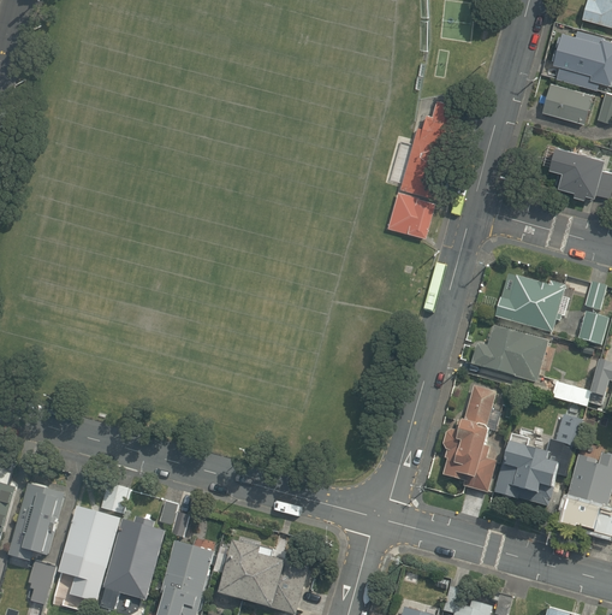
[(586,0),(581,17),(611,25),(611,0),(586,0)]
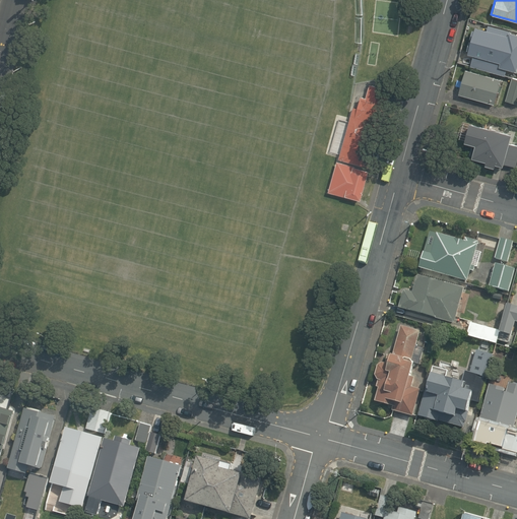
[(516,35),(509,34),(510,30),(488,24),(486,29),(476,26),(472,43),(482,45),(476,67),(504,74),(505,69),(516,71),(516,35)]
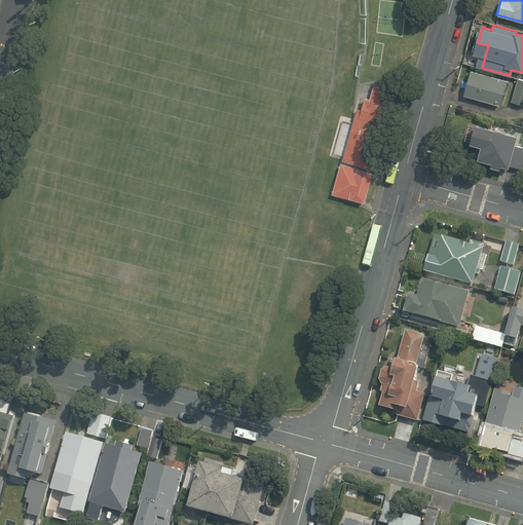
[(462,95),(498,104),(506,78),(470,69),(462,95)]
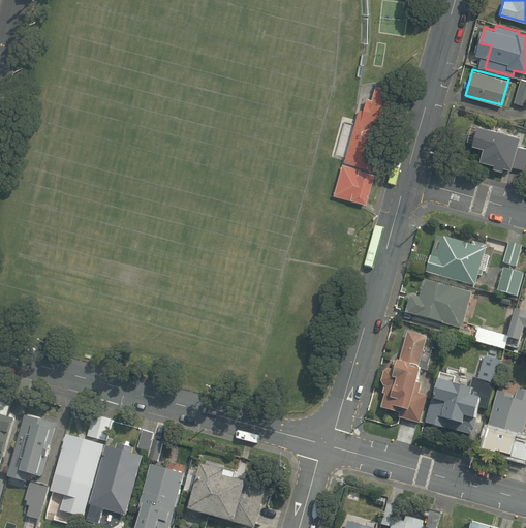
[(513,101),(525,104),(525,102),(525,80),(519,79),(513,101)]
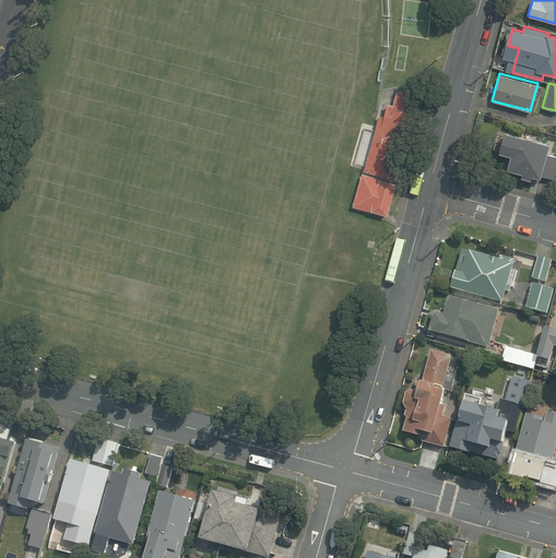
[(363,170),(393,179),(416,95),(395,90),(392,105),(387,104),(383,116),(378,114),(363,170)]
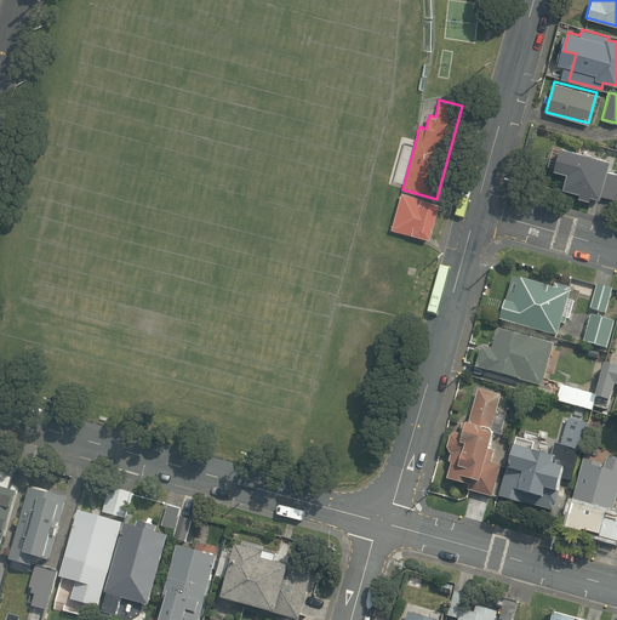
[(542,178),(594,192),(605,153),(577,146),(578,142),(558,137),(558,140),(553,138),(542,178)]
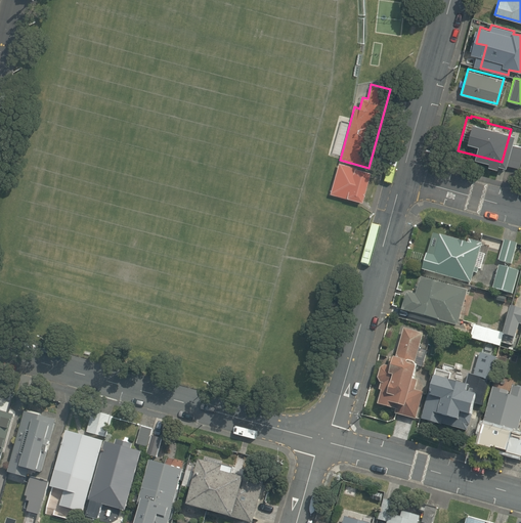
[(503,163),(518,167),(520,157),(520,145),(508,143),(503,163)]
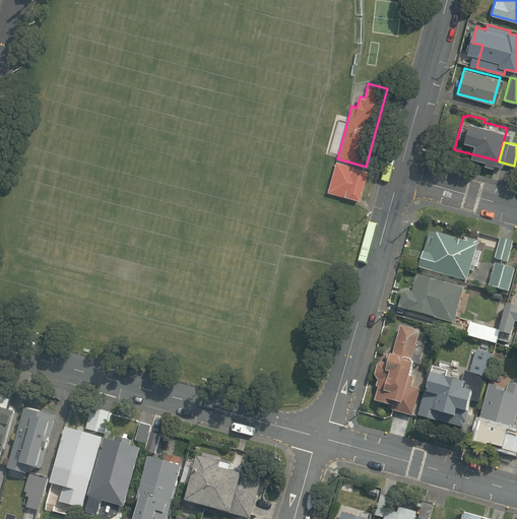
[(327,190),(360,199),(368,170),(335,160),(327,190)]
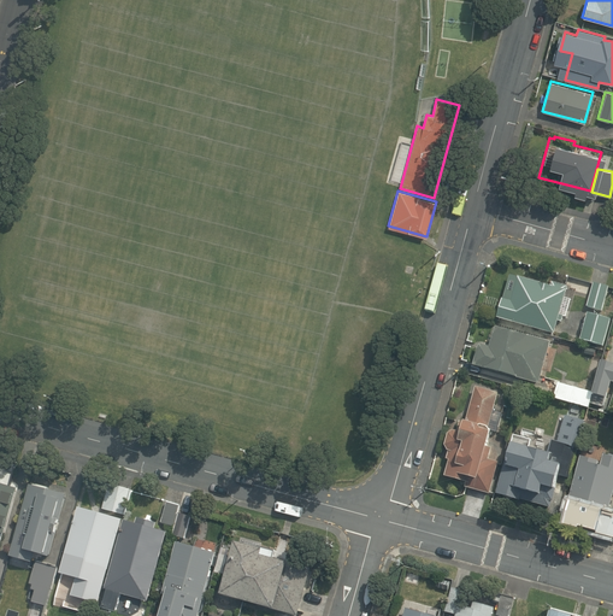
[(495,317),(552,332),(555,320),(559,321),(565,301),(561,300),(566,285),(550,280),(549,285),(517,276),(511,294),(510,292),(504,295),(504,299),(501,298),(495,317)]
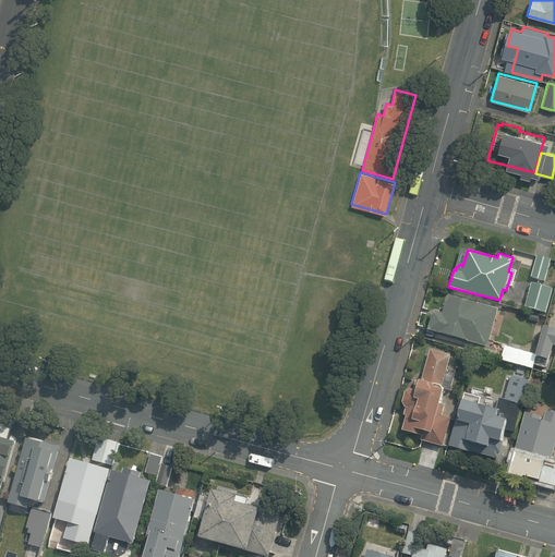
[(529,276),(543,279),(550,258),(535,254),(529,276)]
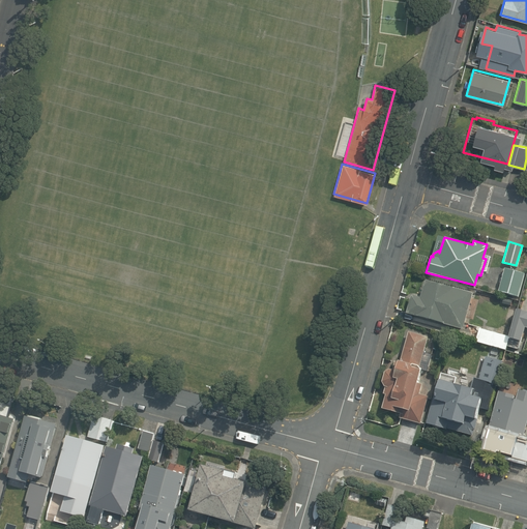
[(497,290),(517,296),(524,273),(503,268),(497,290)]
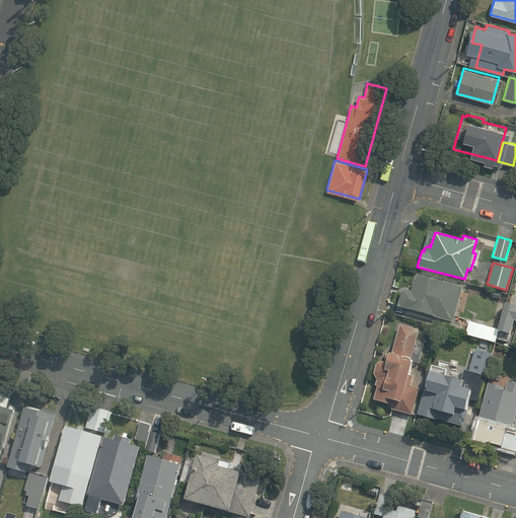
[(396,306),(451,321),(461,287),(415,273),(410,290),(401,288),(396,306)]
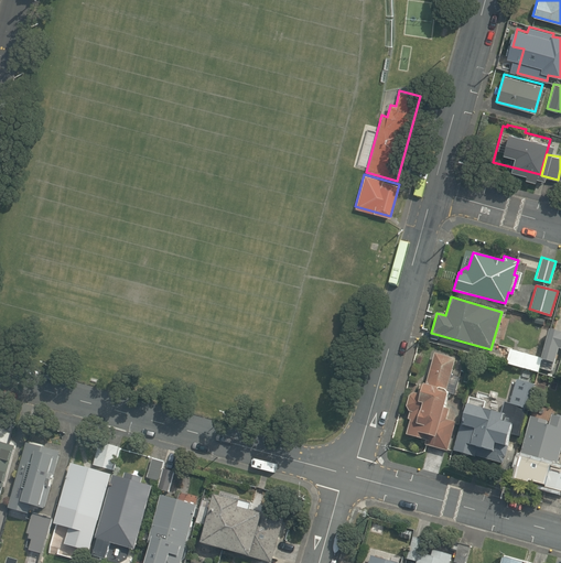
[(560,333),(548,329),(538,368),(550,371),(557,348),(560,349),(560,333)]
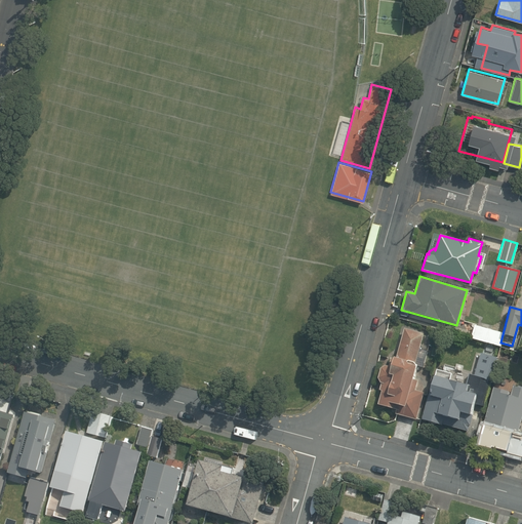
[(503,333),(474,325),(470,337),(498,345),(503,333)]
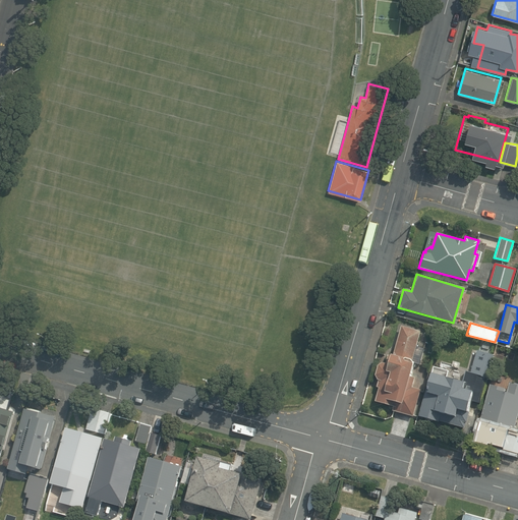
[(389,408),(410,414),(417,387),(409,385),(411,376),(408,374),(412,361),(410,361),(411,360),(409,357),(417,329),(398,324),(390,353),(386,352),(384,361),(380,360),(376,363),(372,372),(376,378),(373,385),(377,385),(372,399),(391,403),(389,408)]
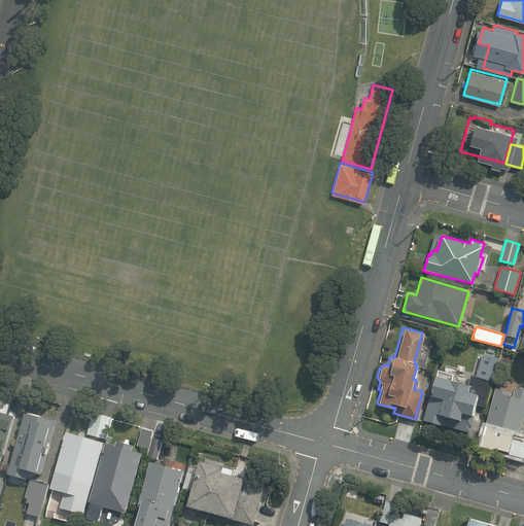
[(421,419),(466,430),(474,404),(484,406),(496,356),(480,352),(474,375),(468,373),(467,378),(457,375),(455,382),(435,377),(430,394),(427,394),(421,419)]
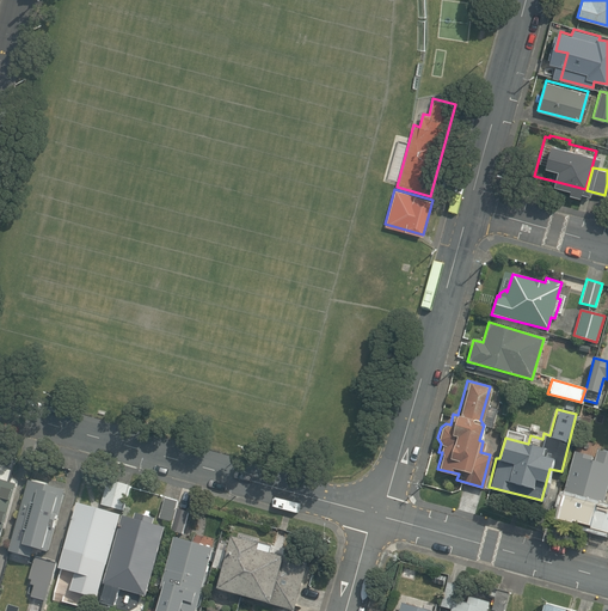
[(593,457),(573,452),(554,520),(599,532),(600,531),(607,533),(607,509),(600,507),(607,486),(607,453),(595,450),(593,462),(591,460),(593,457)]
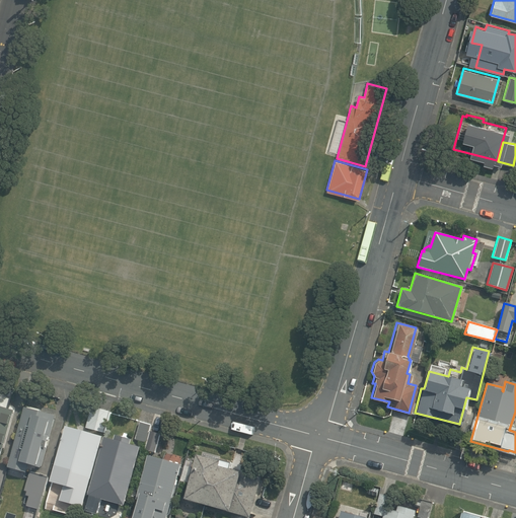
[(83,426),(102,431),(108,410),(89,403),(83,426)]
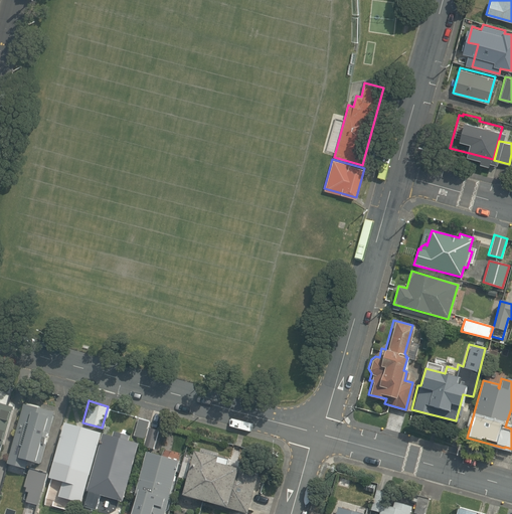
[(7,463),(25,468),(27,462),(40,465),(53,412),(38,407),(38,405),(26,402),(25,404),(23,403),(7,463)]
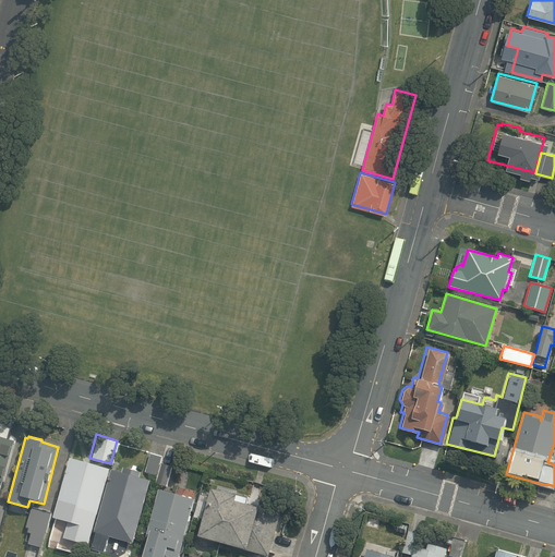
[(0,485),(1,482),(3,482),(15,442),(0,437),(0,485)]
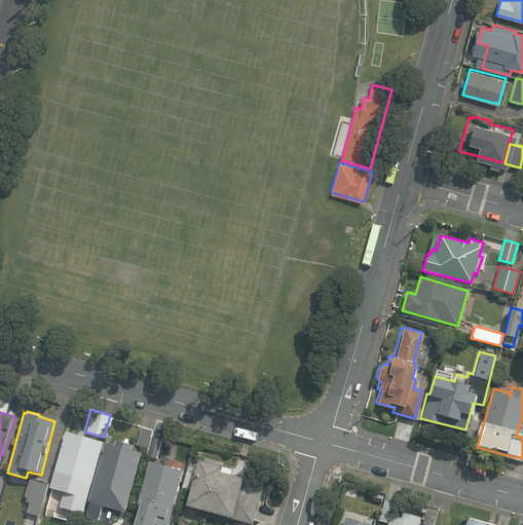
[(144,454),(155,457),(160,439),(148,436),(150,428),(140,425),(135,444),(146,447),(144,454)]
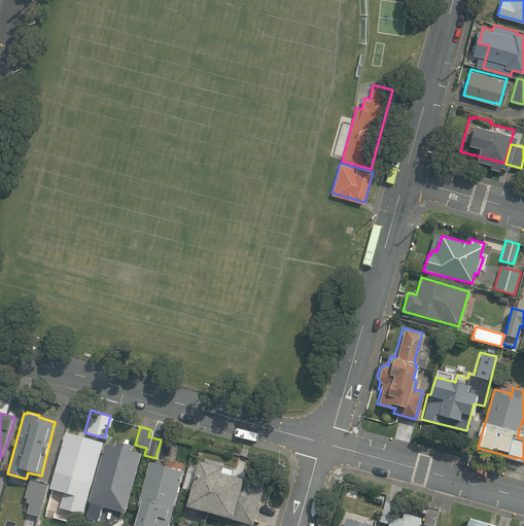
[(76,493),(88,496),(102,443),(66,432),(51,482),(60,484),(59,488),(65,490),(65,491),(76,494),(76,493)]
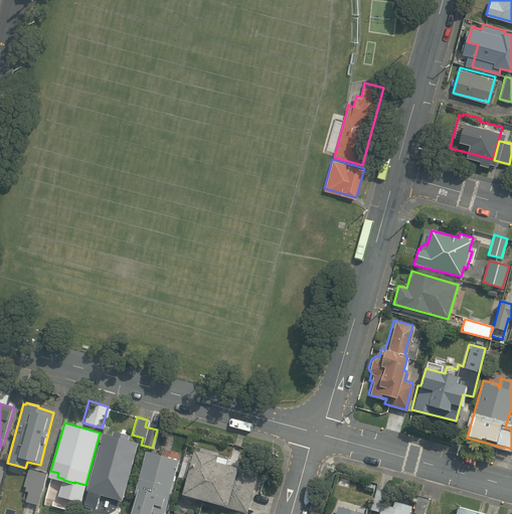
[(82,513),(90,513),(92,509),(96,510),(100,495),(122,501),(138,443),(128,441),(130,435),(114,431),(112,436),(102,434),(86,491),(89,491),(82,513)]
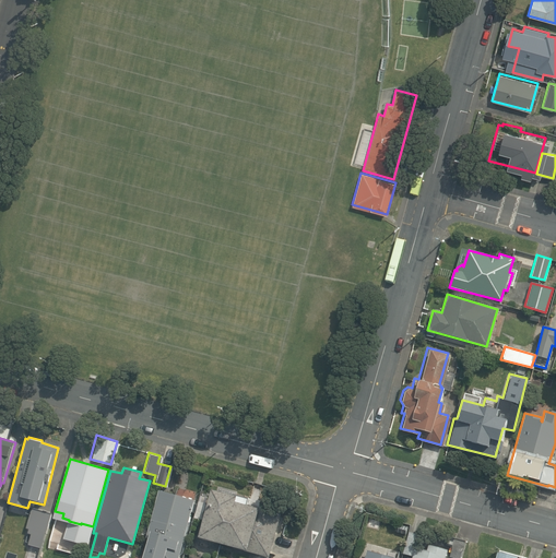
[(198,537),(268,557),(280,513),(256,507),(257,502),(212,489),(198,537)]
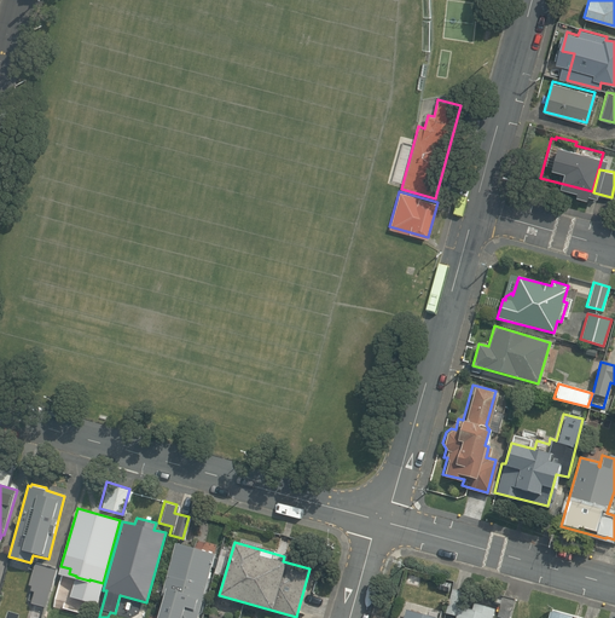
[(196,617),(214,554),(174,543),(160,596),(163,598),(157,617),(196,617)]
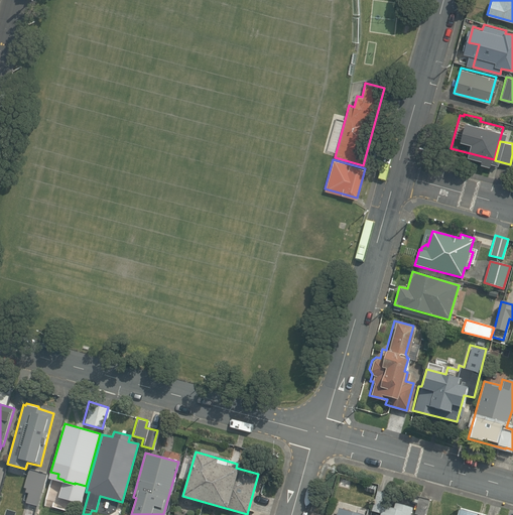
[(177,475),(185,477),(188,464),(181,462),(177,475)]
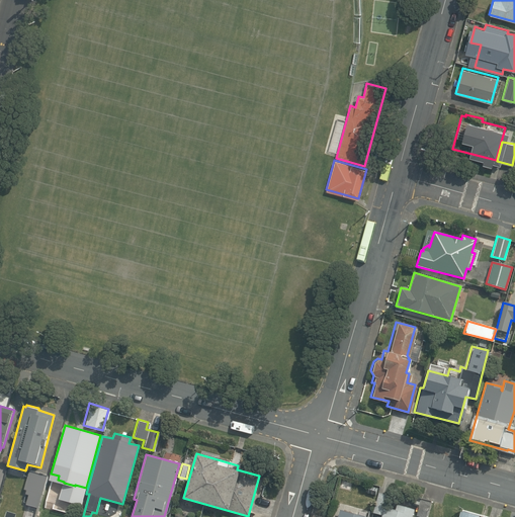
[(27,469),(21,489),(27,491),(24,503),(36,507),(40,493),(48,495),(53,477),(27,469)]
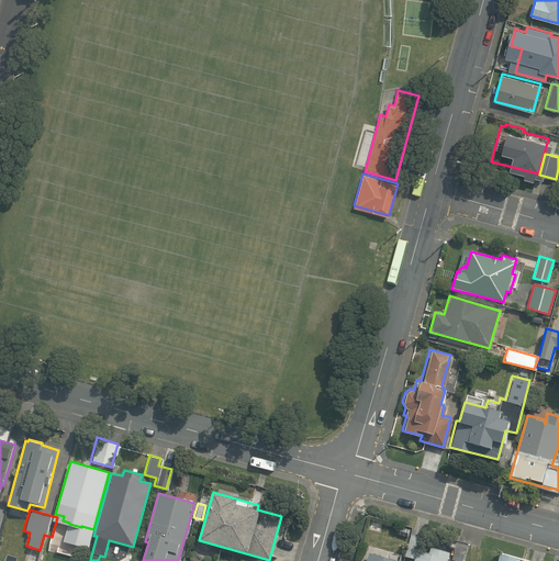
[(395,534),(405,536),(407,529),(397,526),(395,534)]
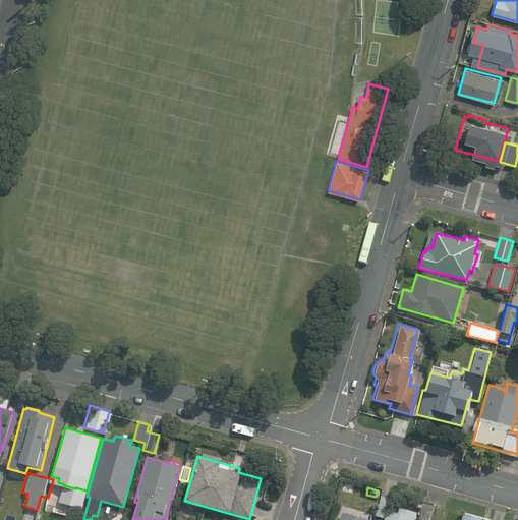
[(417,518),(423,519),(427,519),(433,504),(422,501),(417,518)]
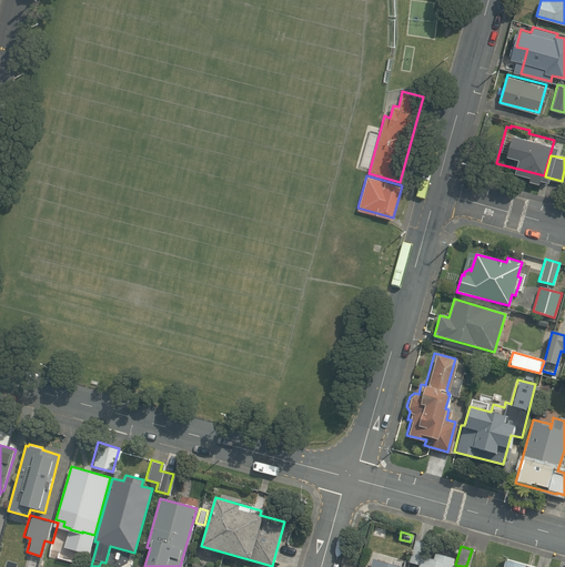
[(417,566),(451,566),(454,559),(434,554),(433,559),(421,556),(417,566)]
